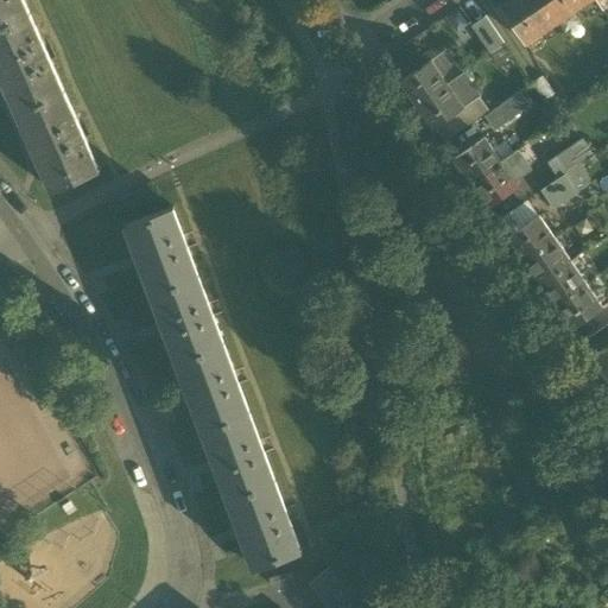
[(0,0),(0,71),(52,190),(99,170),(23,0),(0,0)]
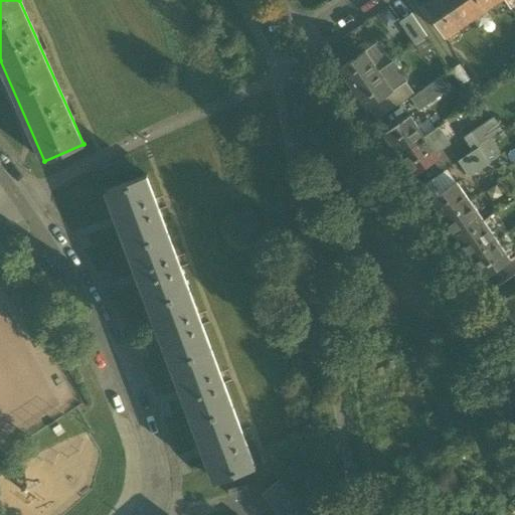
[(444,36),(497,0),(434,0),(424,7),(444,36)]
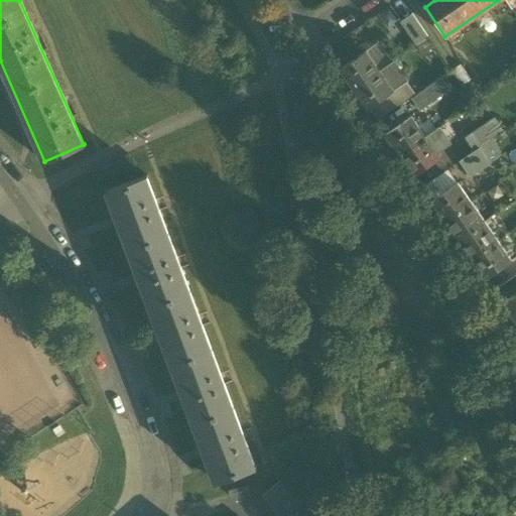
[(400,22),(416,45),(428,37),(412,14),(400,22)]
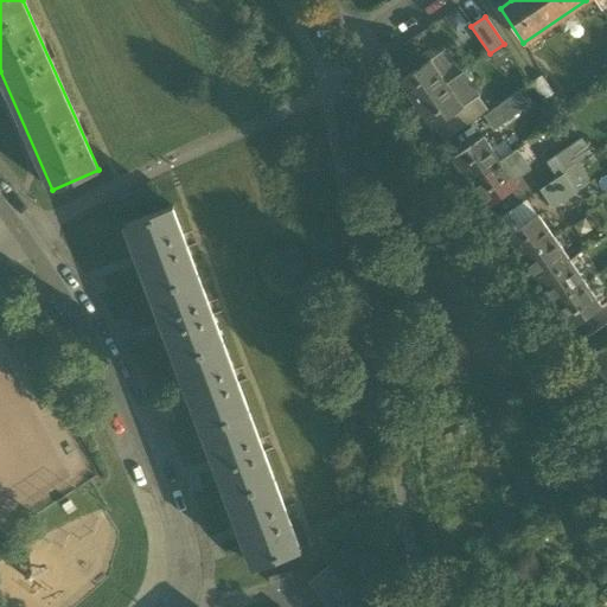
[(447,84),(462,72),(446,50),(430,61),(447,84)]
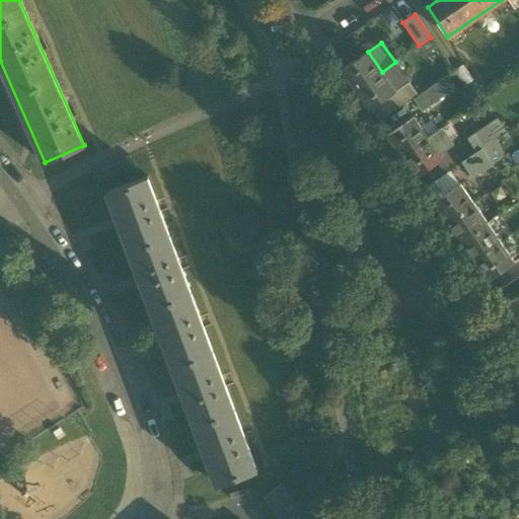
[(342,70),(356,90),(382,72),(368,52),(342,70)]
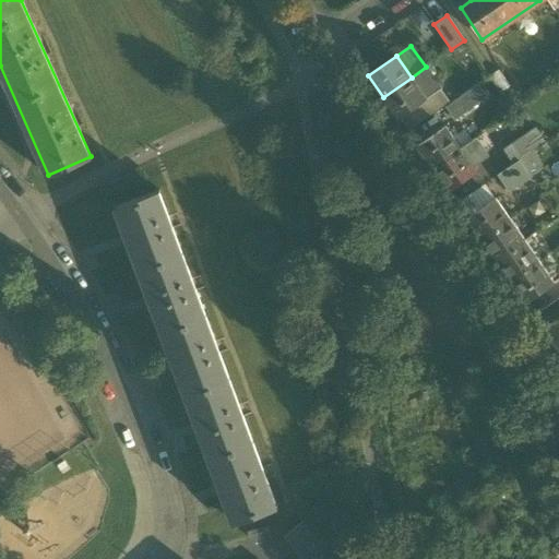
[(426,67),(412,78),(426,99),(442,88),(427,67),(426,67)]
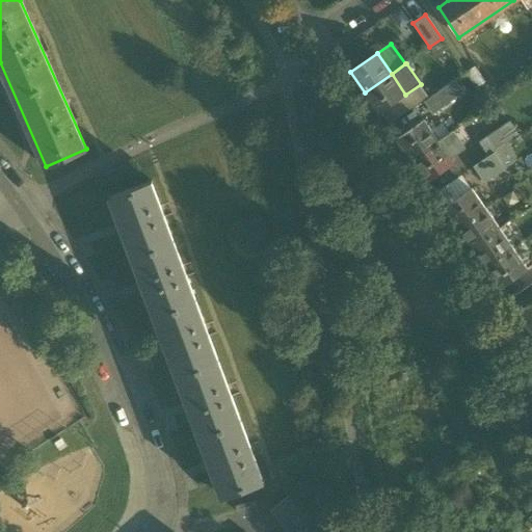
[(467,73),(477,89),(485,83),(475,68),(467,73)]
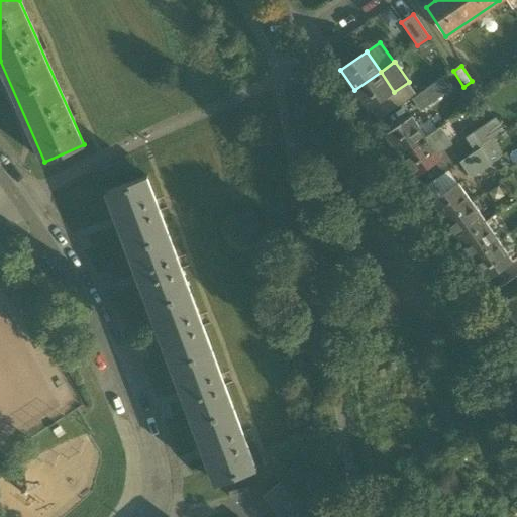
[(381,72),(354,90),(369,109),(394,92),(381,72)]
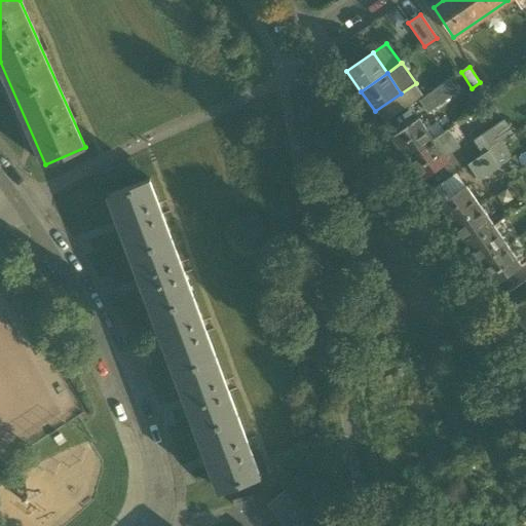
[(419,101),(427,112),(458,91),(450,79),(419,101)]
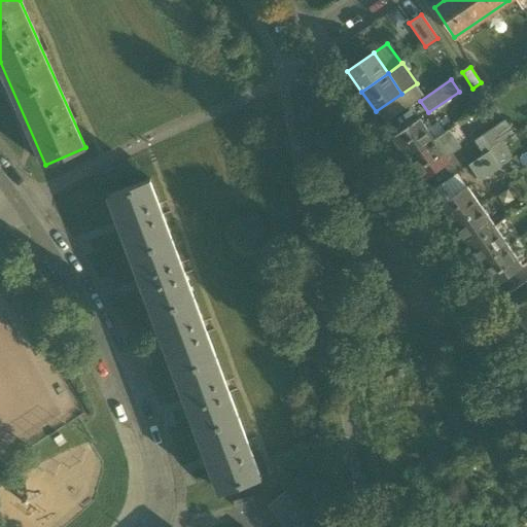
[(376,111),(383,123),(424,94),(417,83),(401,94),(376,111)]
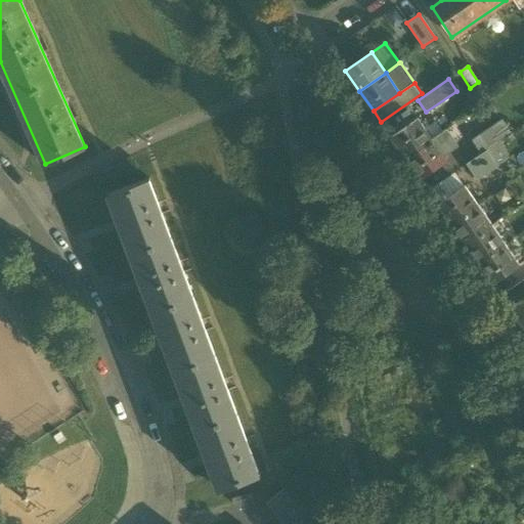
[(392,137),(405,158),(432,139),(418,119),(392,137)]
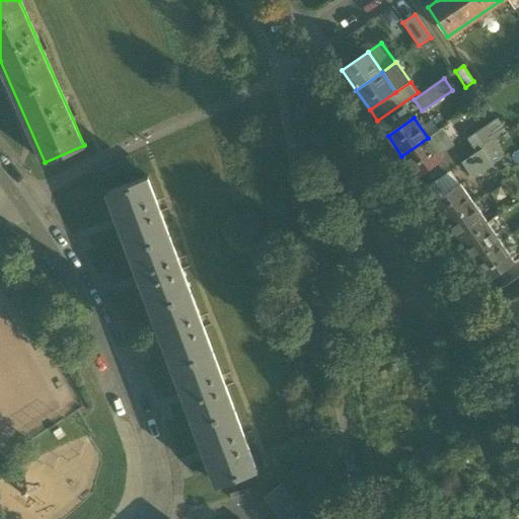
[(497,119),(485,127),(494,140),(506,132),(497,119)]
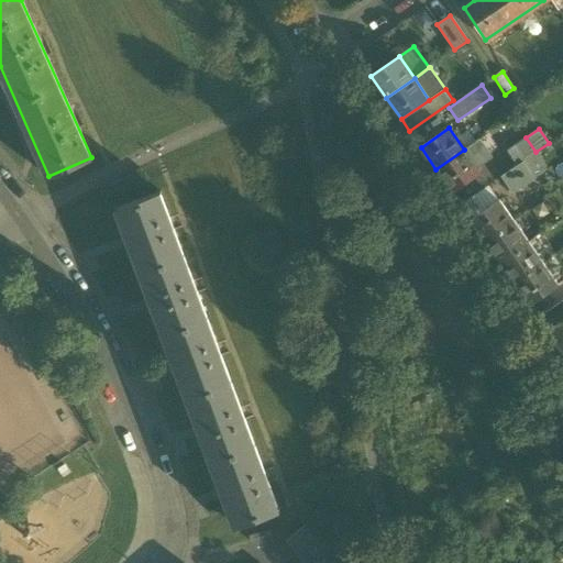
[(536,153),(536,152),(526,138),(507,151),(517,166),(522,162),(536,153)]
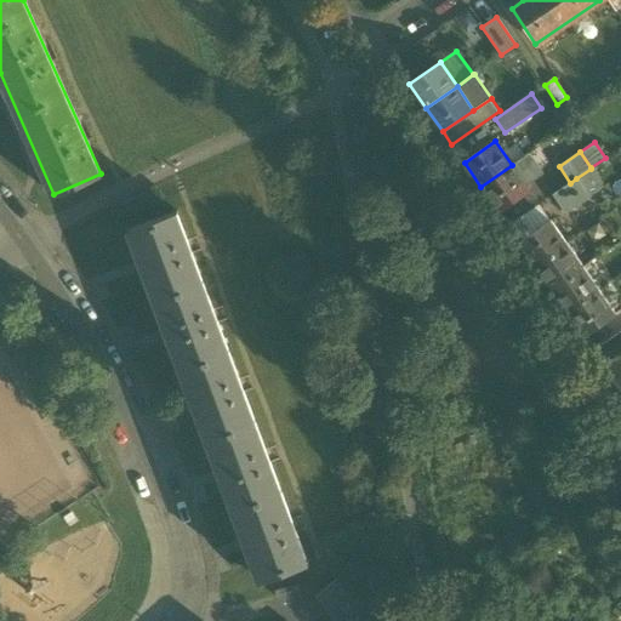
[(527,184),(543,174),(529,154),(512,165),(527,184)]
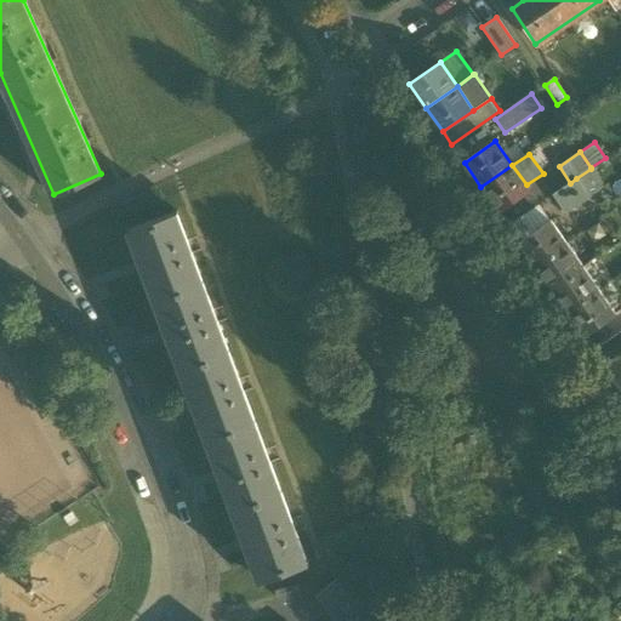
[(527,184),(512,165),(480,187),(497,210),(530,188),(527,184)]
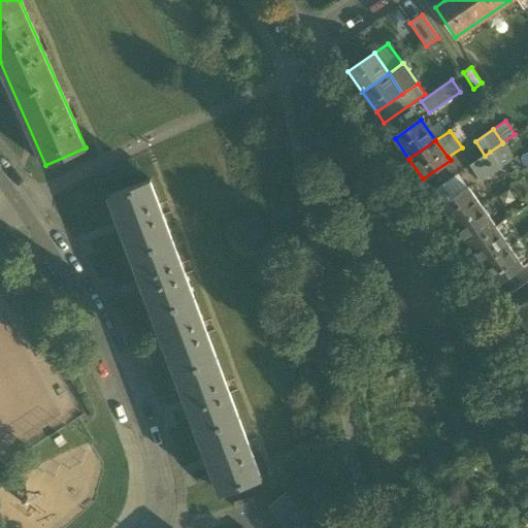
[(490,152),(491,154),(497,162),(501,169),(514,160),(502,143),(490,152)]
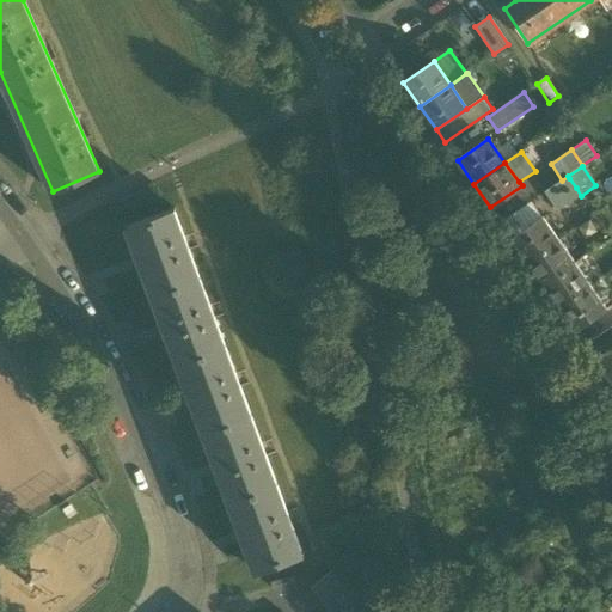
[(549,191),(556,202),(576,188),(569,178),(549,191)]
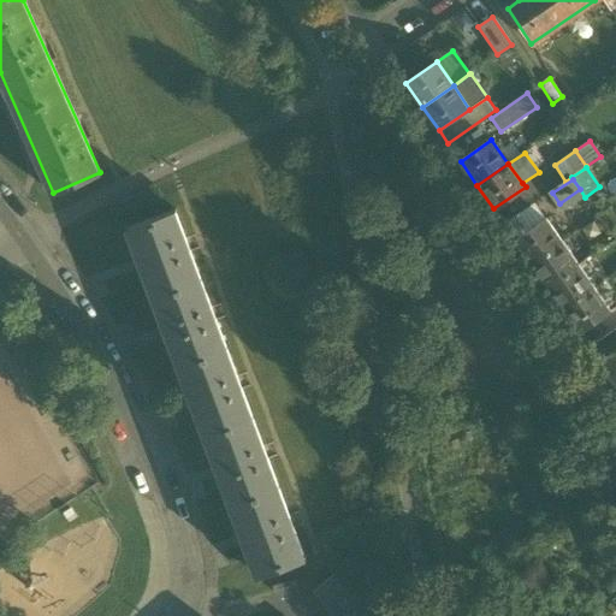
[(564,211),(585,197),(580,189),(560,203),(564,211)]
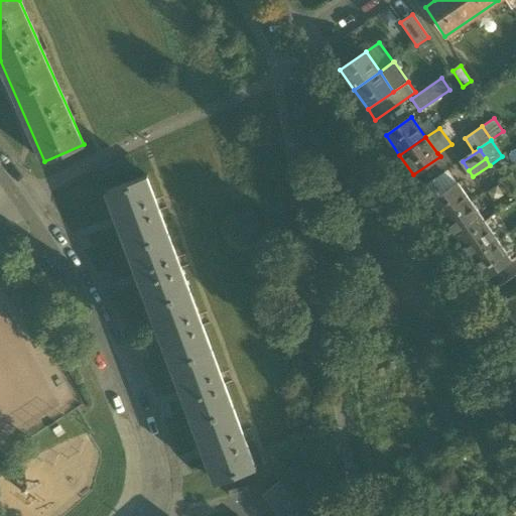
[(431,201),(457,182),(448,169),(422,187),(431,201)]
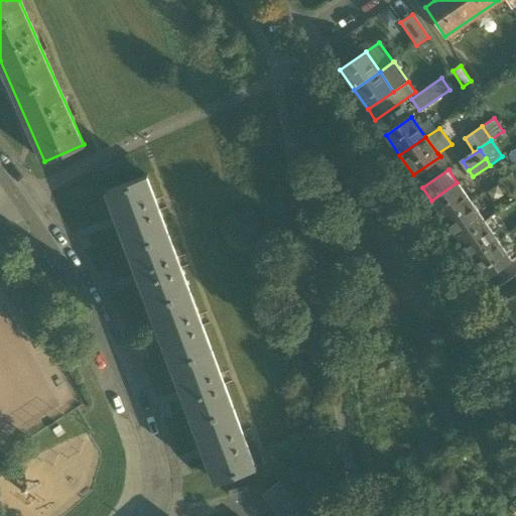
[(110,194),(218,481),(255,467),(147,179),(110,194)]
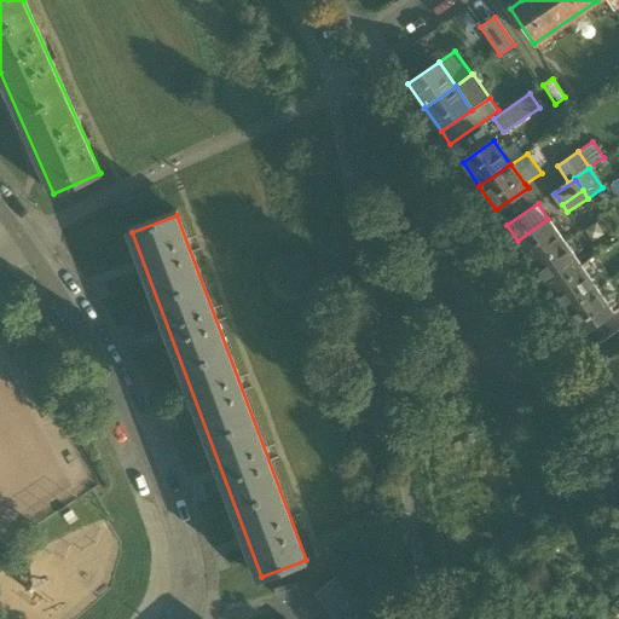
[(518,241),(534,265),(565,243),(548,219),(518,241)]
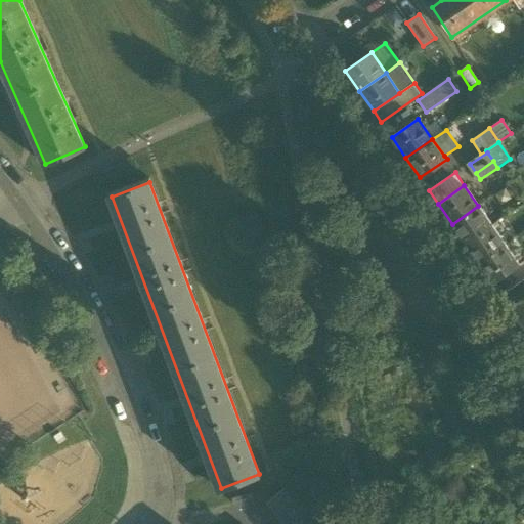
[(491,225),(478,206),(452,224),(466,244),(491,225)]
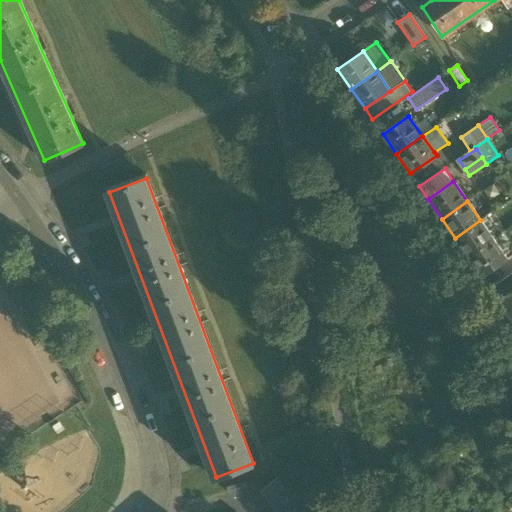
[(493,239),(480,220),(455,238),(468,257),(493,239)]
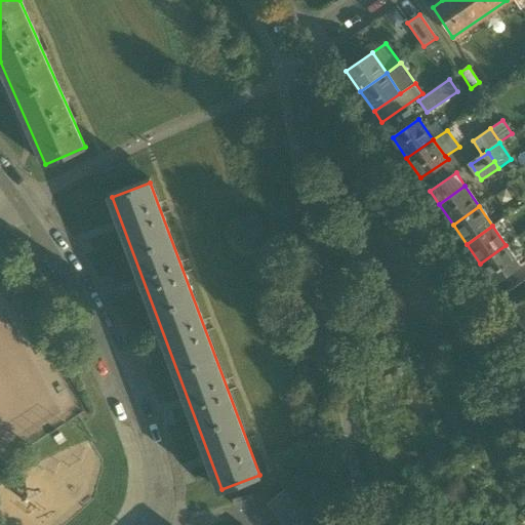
[(520,266),(506,245),(480,264),(494,283),(520,266)]
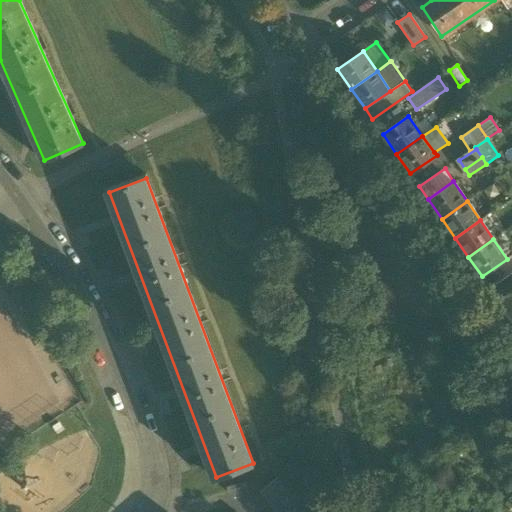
[(511,291),(499,301),(511,319),(511,291)]
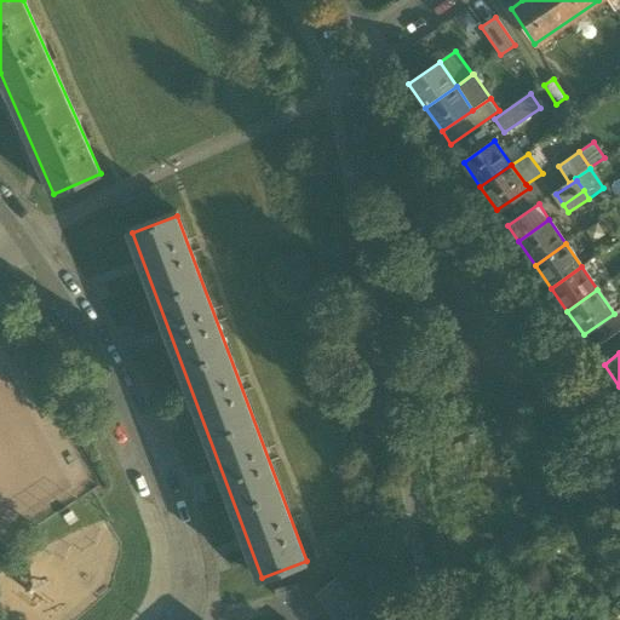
[(311,602),(327,619),(365,619),(332,583),(311,602)]
